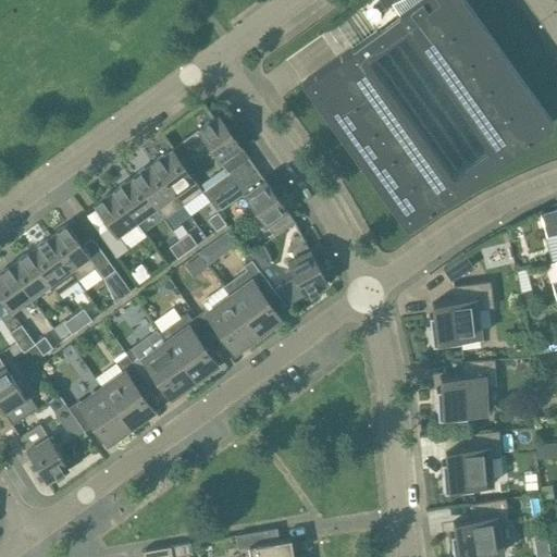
[(392,2),(398,12),(407,7),(415,0),(381,0),(385,5),(392,2)]
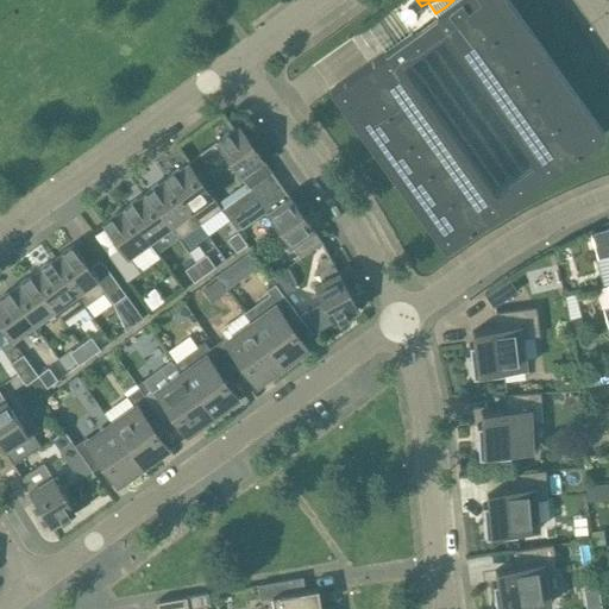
[(508,0),(453,0),(445,7),(435,13),(550,173),(604,133),(508,0)]
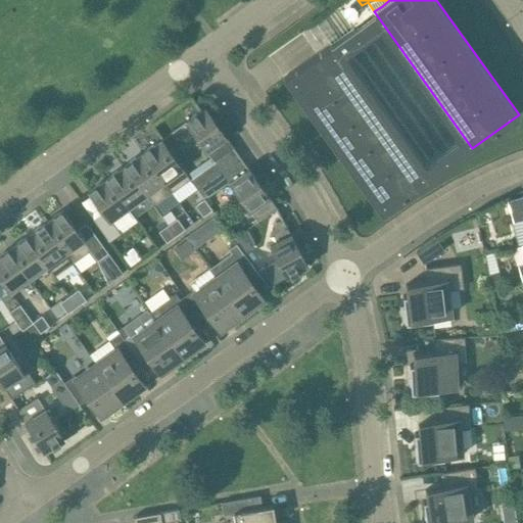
[(428,180),(330,43),(283,77),(381,214),(428,180)]
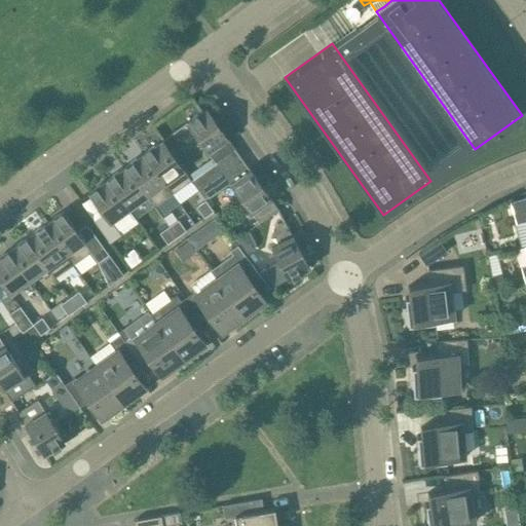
[(192,181),(199,190),(223,173),(242,158),(205,108),(187,122),(217,163),(192,181)]
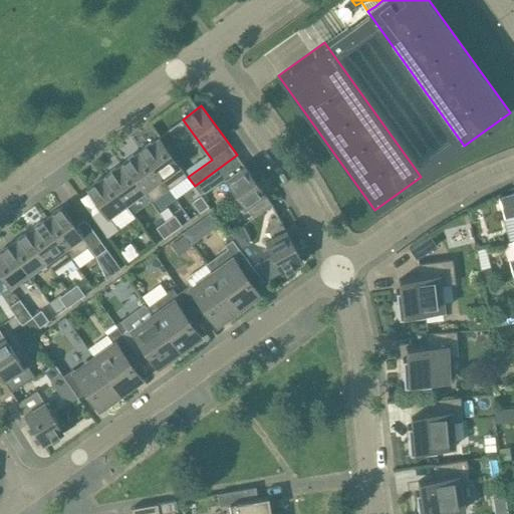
[(141,150),(169,189),(187,176),(159,137),(141,150)]
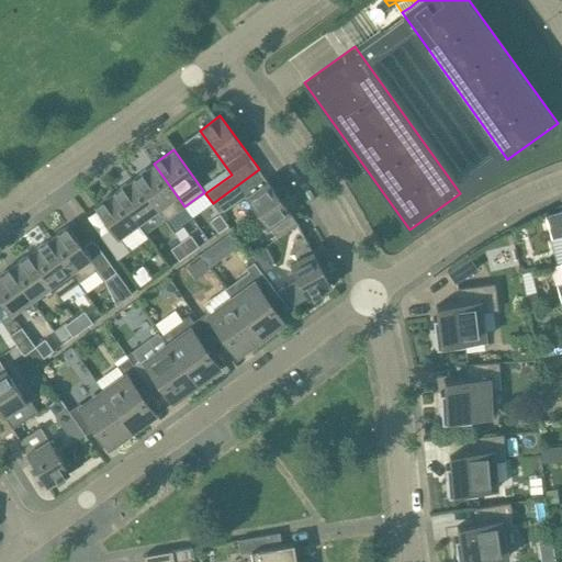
[(134,178),(157,210),(165,221),(184,206),(154,164),(134,178)]
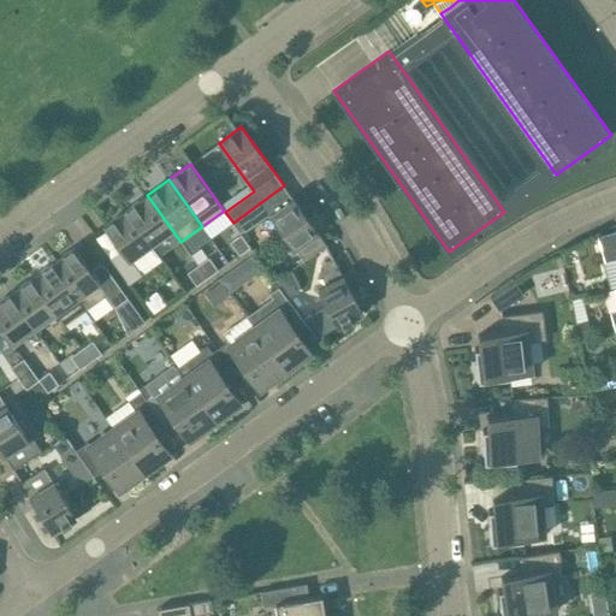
[(284,185),(261,202),(303,261),(326,244),(284,185)]
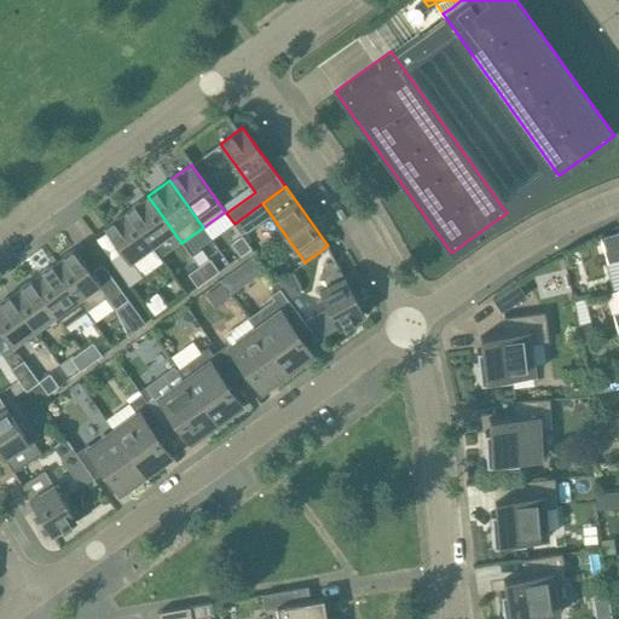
[(173,231),(148,196),(127,210),(151,246),(173,231)]
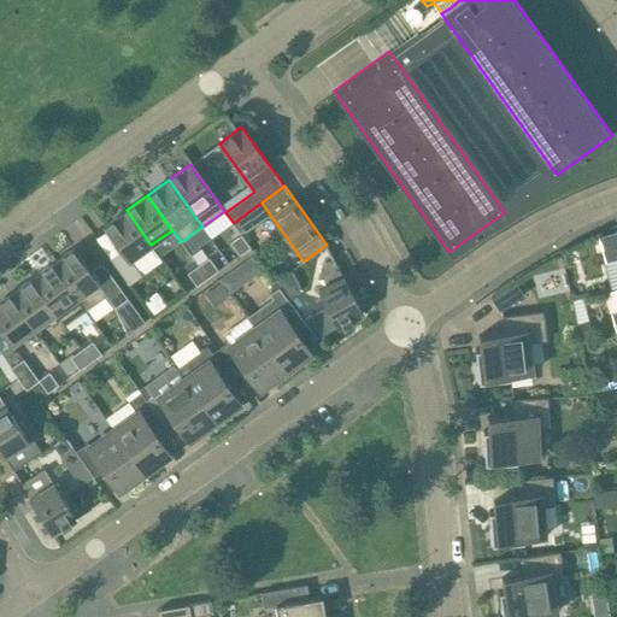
[(129,260),(151,245),(127,210),(103,227),(104,228),(105,227),(121,250),(110,257),(129,285),(140,276),(129,260)]
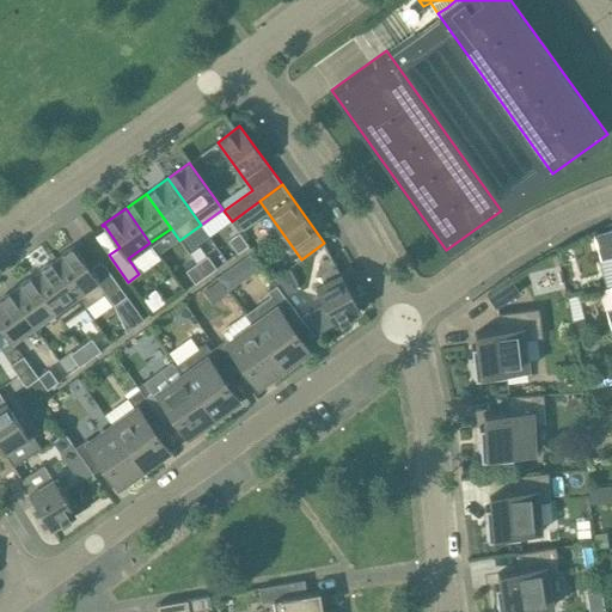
[(611,230),(593,236),(600,259),(611,256),(611,230)]
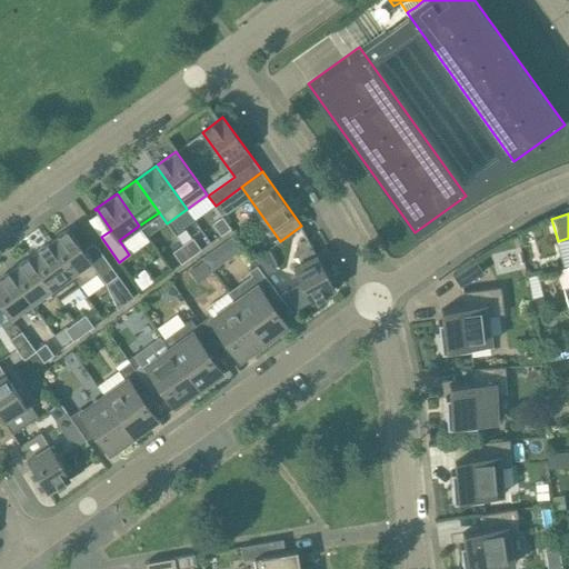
[(231,229),(222,217),(212,223),(221,236),(231,229)]
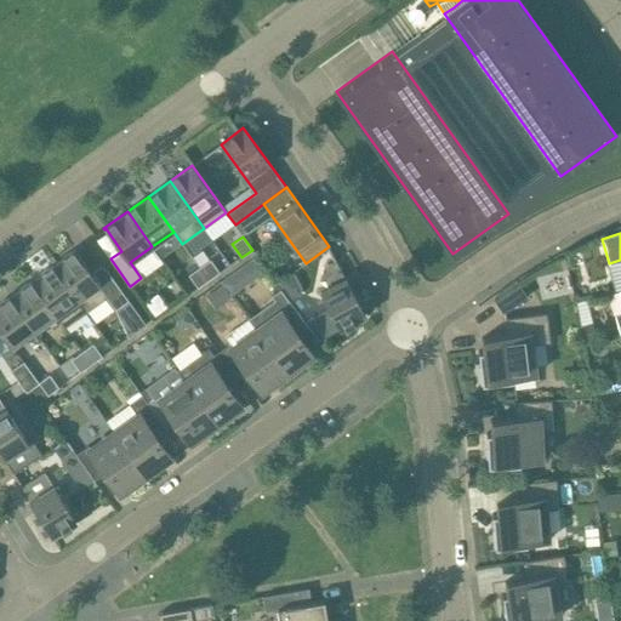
[(52,266),(86,313),(108,297),(117,309),(127,300),(102,265),(91,273),(75,251),(77,250),(75,249),(52,266)]
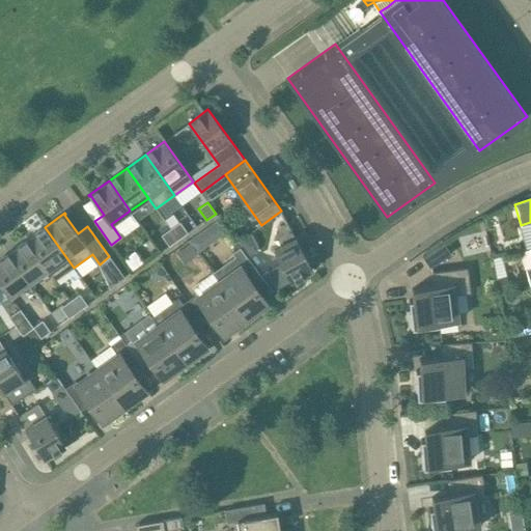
[(218,219),(189,238),(197,250),(226,231),(218,219)]
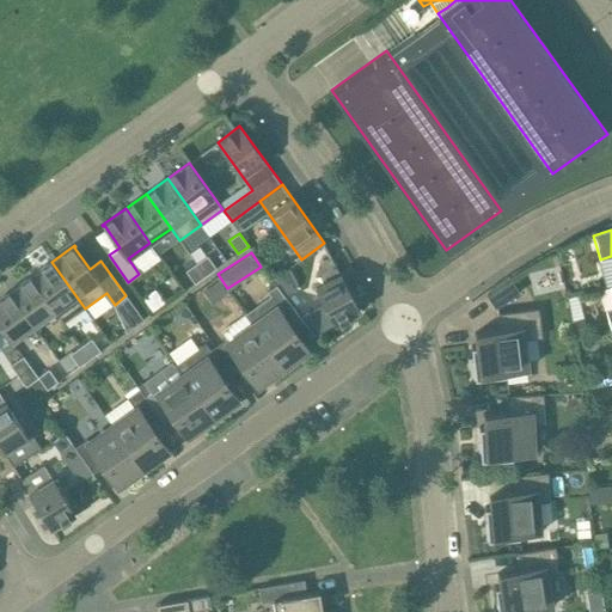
[(207,256),(196,263),(206,276),(216,269),(207,256)]
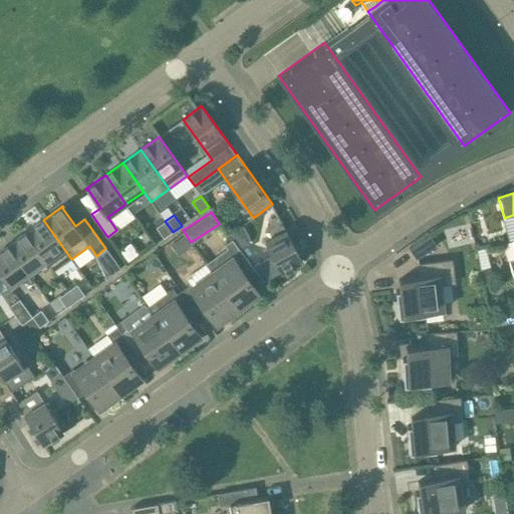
[(302,261),(278,216),(267,221),(265,228),(270,238),(265,240),(273,255),(259,262),(252,267),(263,281),(268,278),(268,279),(302,261)]
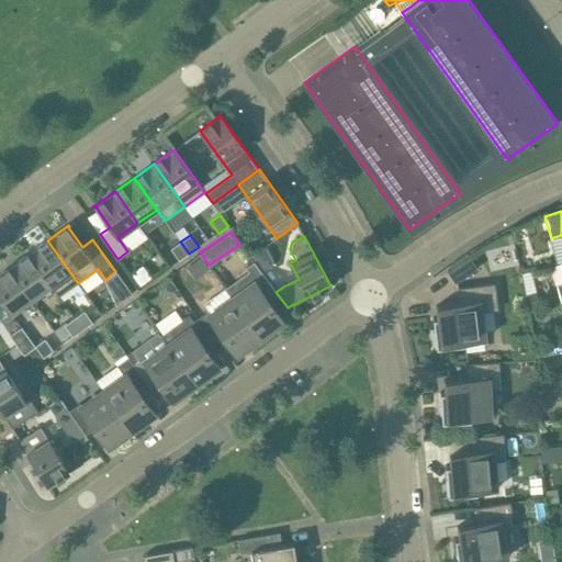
[(27,254),(51,285),(58,296),(78,283),(47,240),(27,254)]
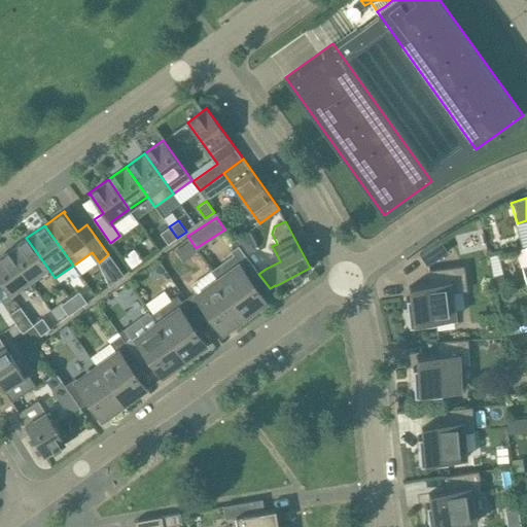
[(177,238),(169,226),(160,234),(168,245),(177,238)]
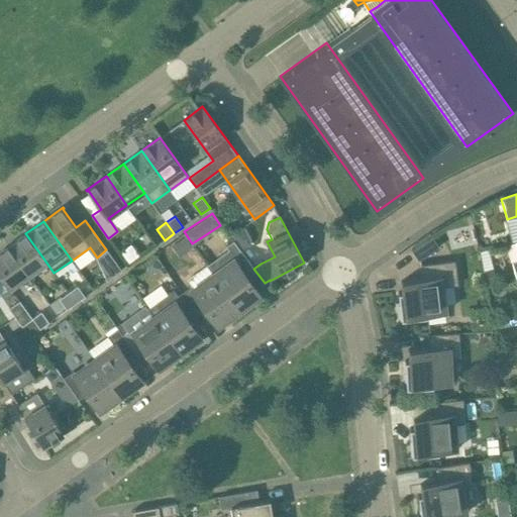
[(28,276),(46,263),(25,233),(8,246),(28,276)]
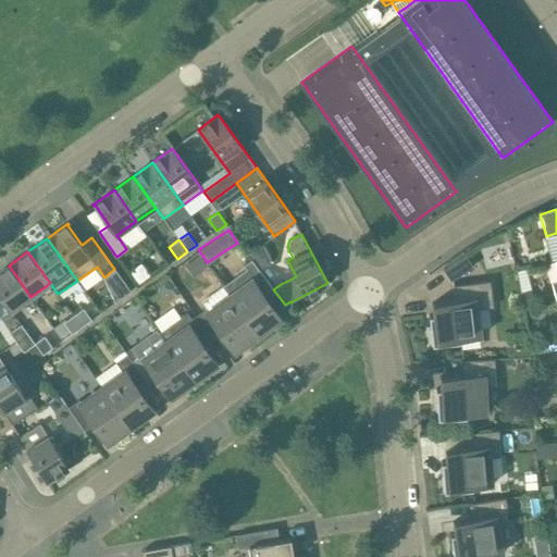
[(473,265),(465,255),(443,269),(452,281),(473,265)]
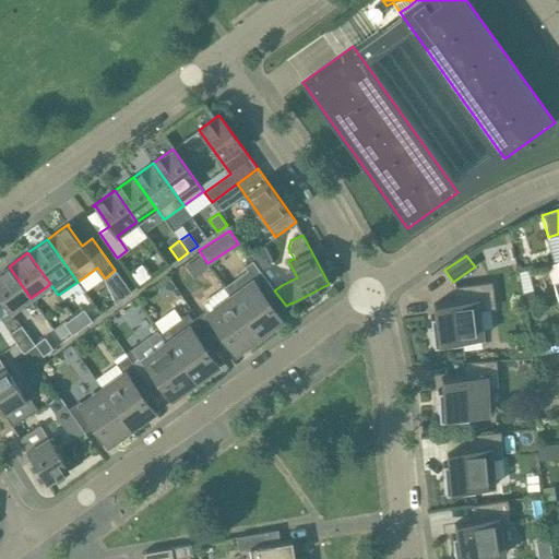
[(223,287),(230,298),(258,335),(278,320),(266,301),(276,295),(252,260),(244,265),(247,270),(223,287)]
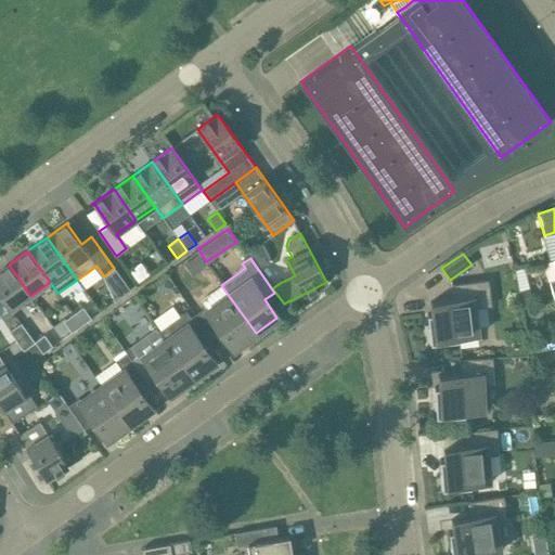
[(0,270),(0,295),(11,310),(30,296),(9,265),(0,270)]
